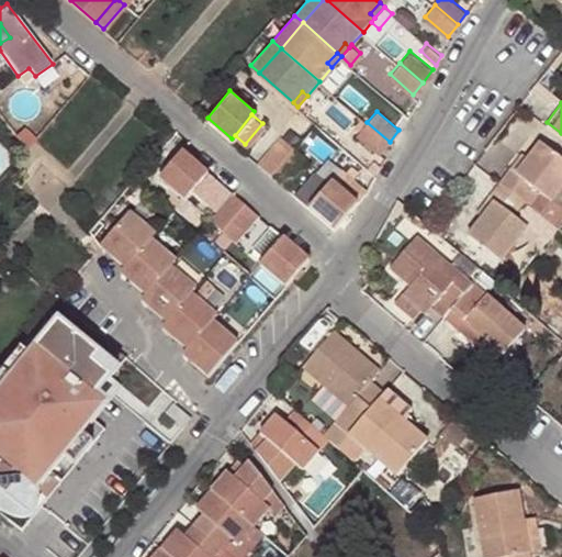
[(390,142),(367,122),(358,133),(381,153),(390,142)]
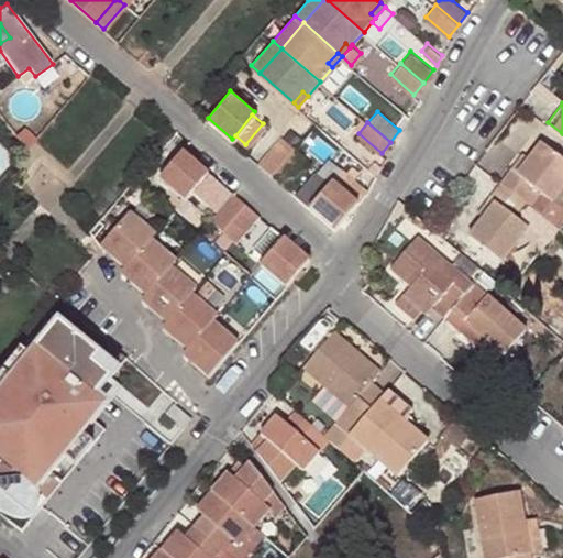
[(25,148),(34,138),(21,127),(15,133),(25,148)]
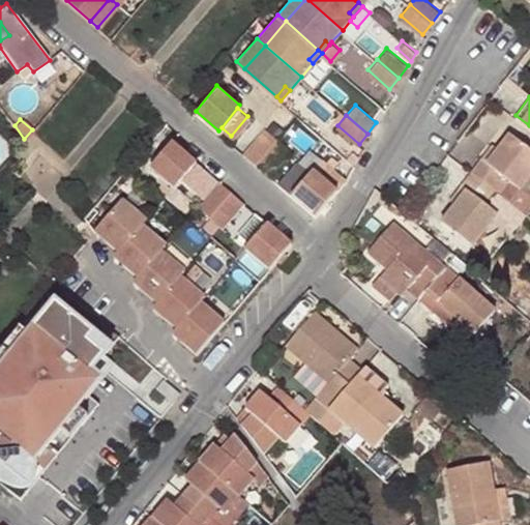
[(255,162),(275,137),(263,125),(241,150),(255,162)]
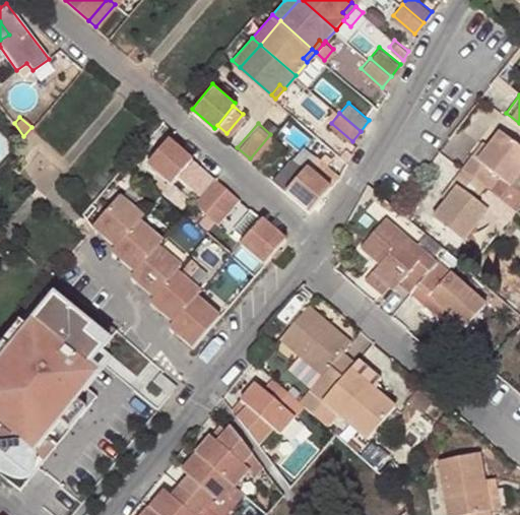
[(472,152),(461,166),(489,186),(498,174),(509,182),(519,168),(519,143),(500,128),(489,142),(477,156),(472,152)]
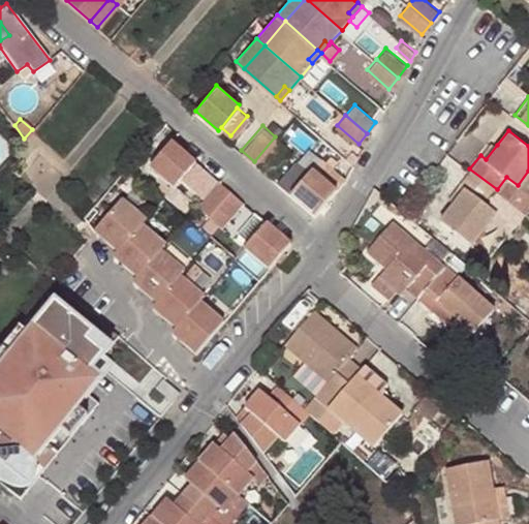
[(286,146),(275,136),(254,161),(266,172),(286,146)]
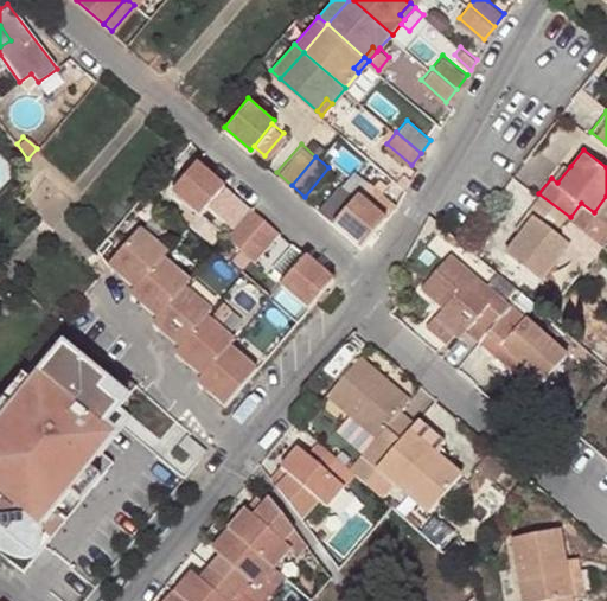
[(224,183),(198,159),(173,190),(199,212),(224,183)]
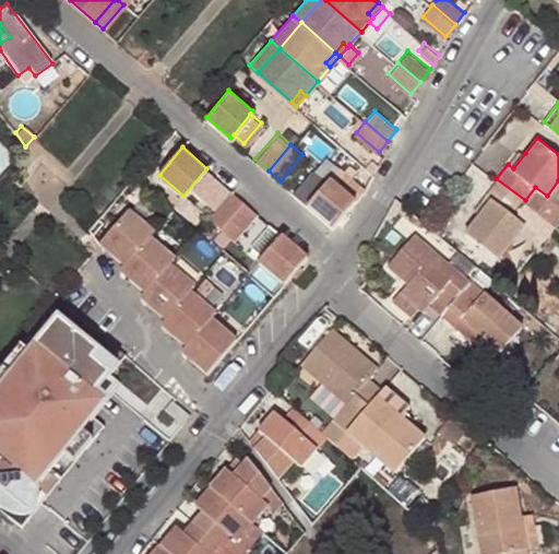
[(519,149),(508,164),(513,168),(525,153),(519,149)]
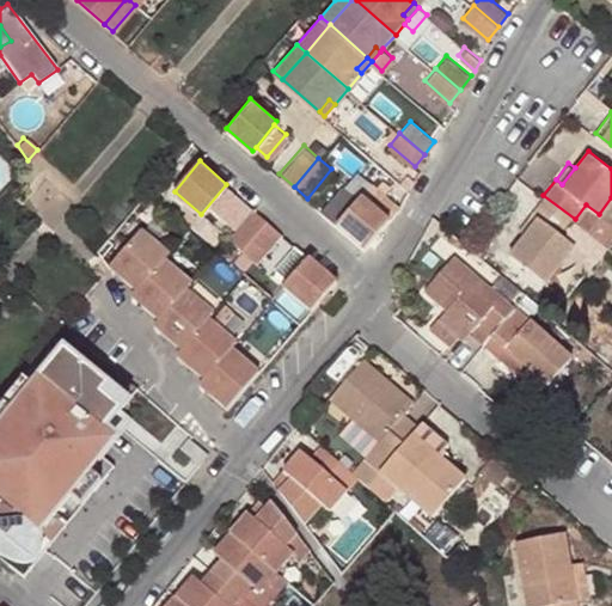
[(368,179),(359,191),(389,216),(397,204),(368,179)]
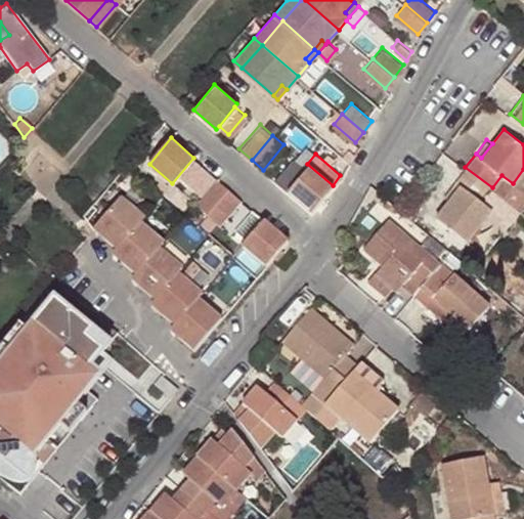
[(333,185),(307,164),(286,189),(311,212),(315,205),(322,198),(333,185)]
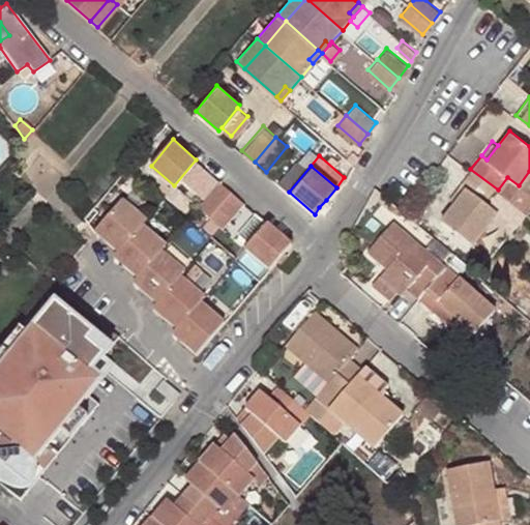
[(466,187),(454,202),(441,220),(472,242),(496,211),(513,224),(524,210),(498,190),(470,169),(460,183),(466,187)]
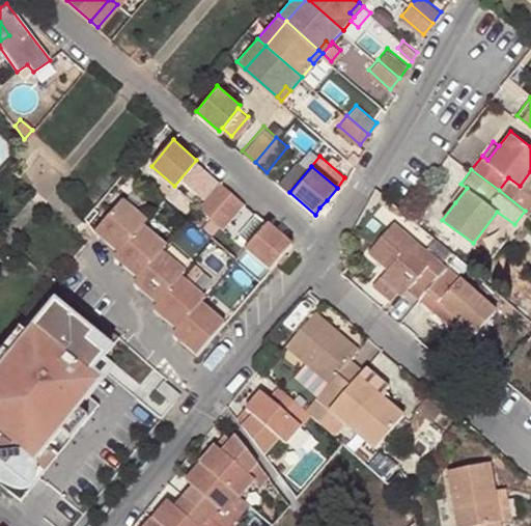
[(530,171),(520,186),(530,194),(530,171)]
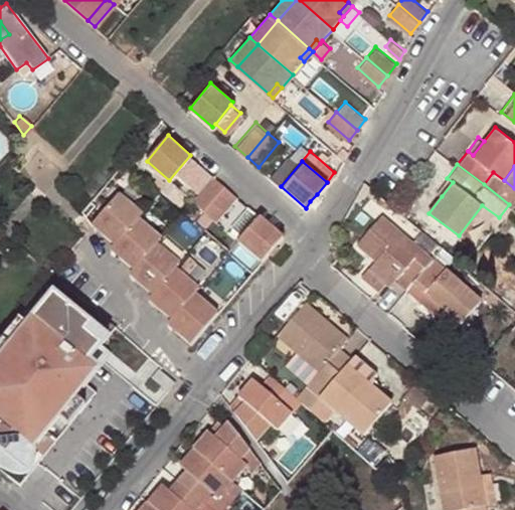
[(212,174),(192,200),(202,209),(223,184),(212,174)]
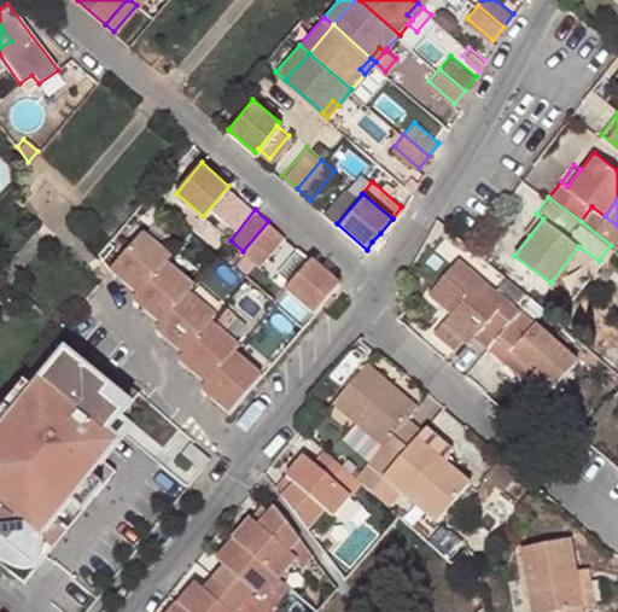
[(530,235),(543,219),(536,214),(523,231),(530,235)]
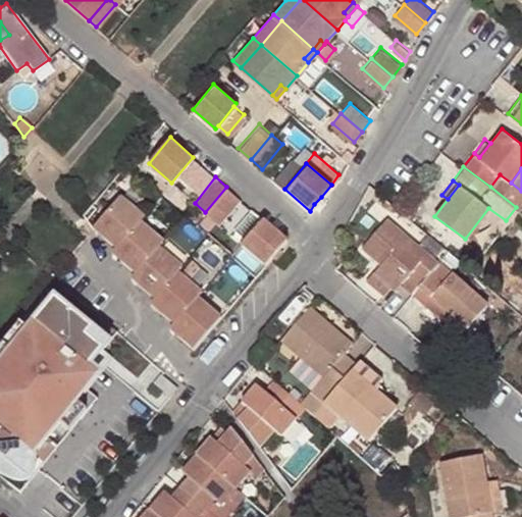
[(239,198),(226,187),(205,212),(217,222),(239,198)]
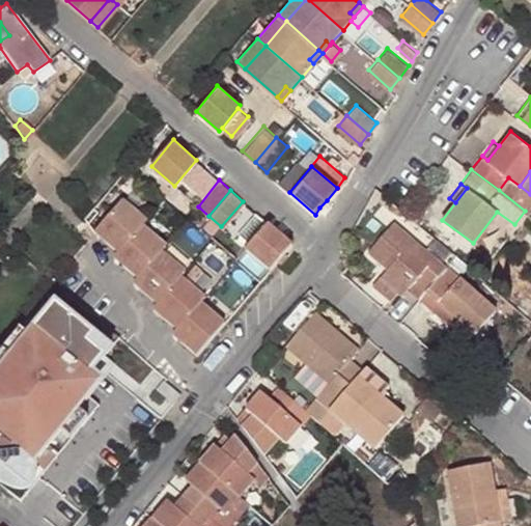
[(120,196),(101,219),(109,226),(102,234),(118,250),(121,246),(141,223),(146,217),(120,196)]
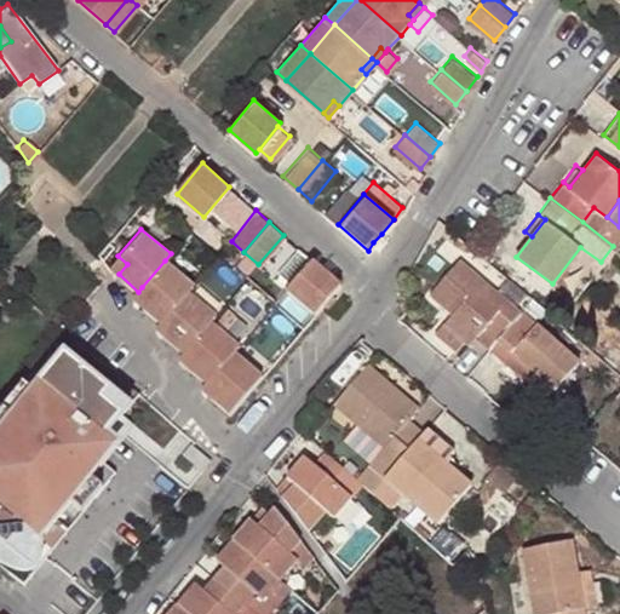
[(119,274),(127,264),(118,256),(109,265),(119,274)]
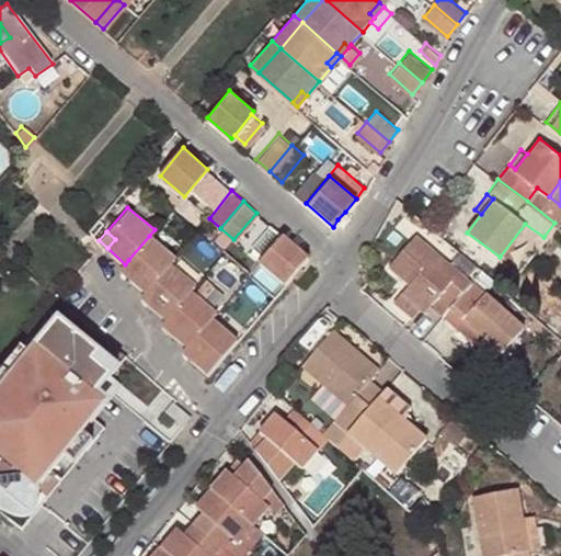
[(284,282),(306,256),(281,234),(274,241),(259,261),(284,282)]
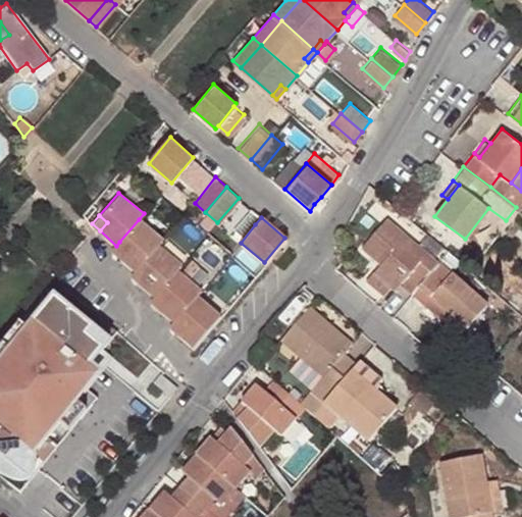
[(436,261),(431,257),(415,244),(383,218),(360,248),(379,263),(372,273),(393,289),(398,282),(411,293),(436,261)]
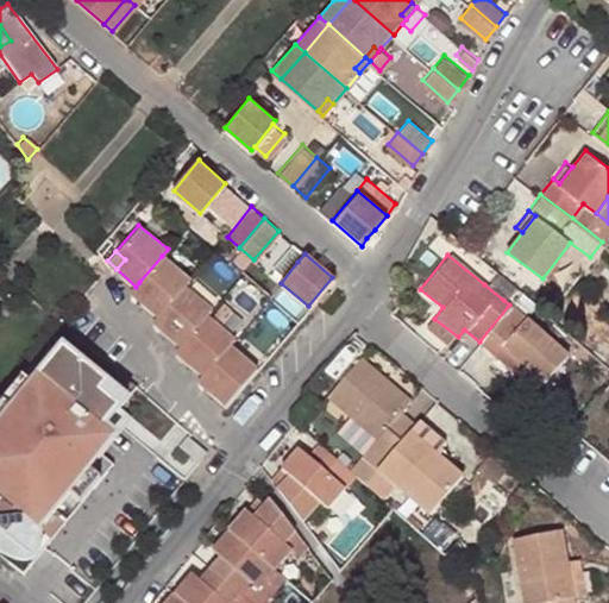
[(138,300),(157,316),(162,312),(184,286),(189,280),(162,256),(139,282),(148,289),(138,300)]
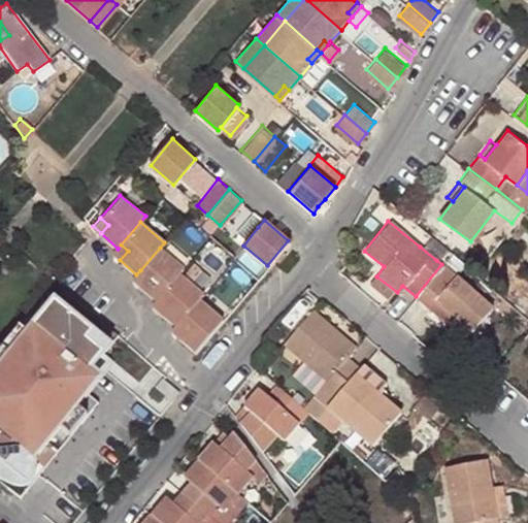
[(447,248),(430,233),(420,247),(436,260),(447,248)]
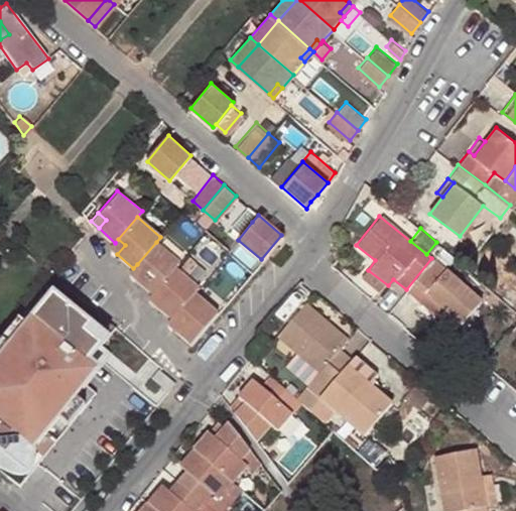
[(117,254),(125,245),(118,239),(115,243),(111,248),(117,254)]
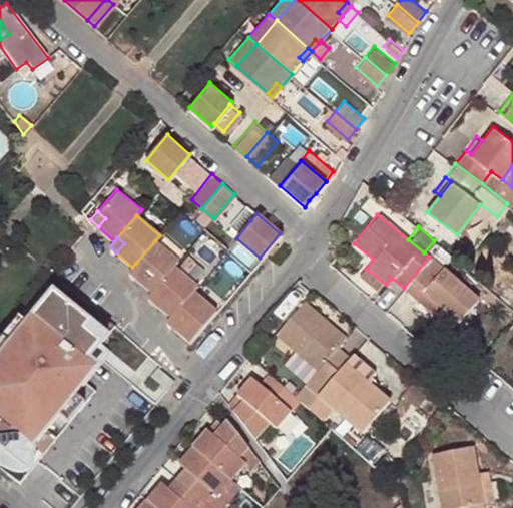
[(173,266),(178,260),(155,240),(136,263),(142,269),(135,278),(151,291),(153,288),(173,266)]
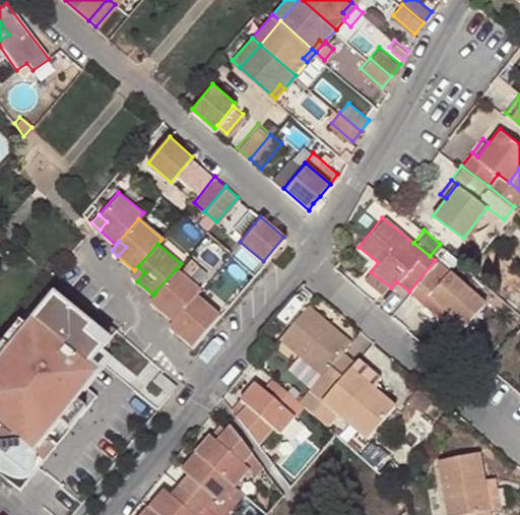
[(190,257),(178,271),(195,285),(206,270),(190,257)]
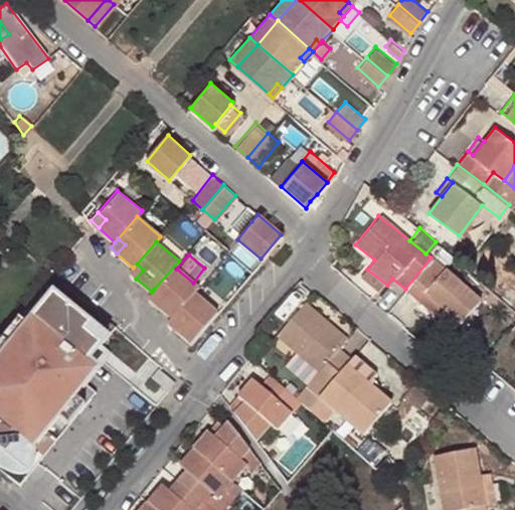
[(424,291),(445,308),(459,322),(479,300),(431,258),(405,289),(417,300),(424,291)]
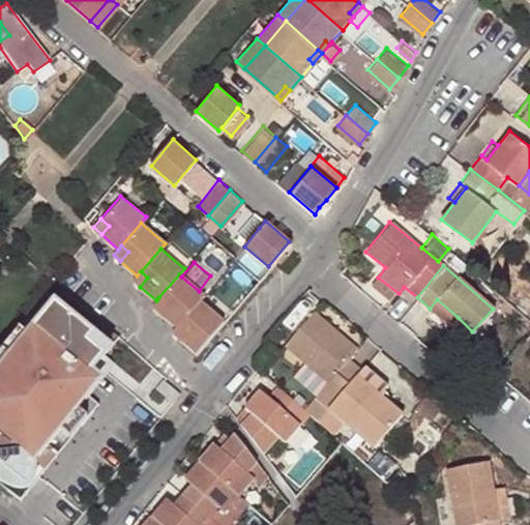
[(140,287),(147,278),(141,271),(137,275),(134,281),(140,287)]
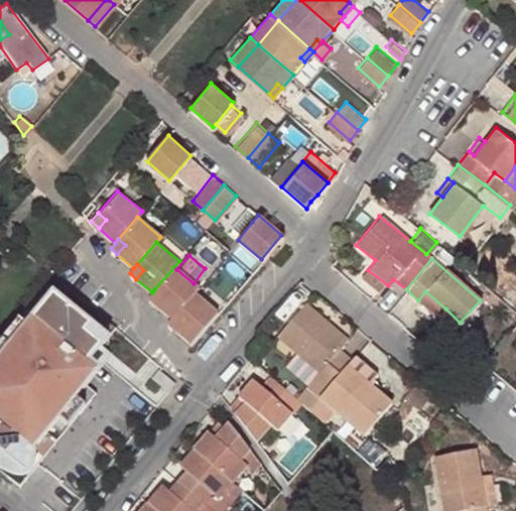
[(194,283),(176,269),(174,267),(154,289),(160,294),(153,303),(170,317),(173,313),(192,292),(198,286),(194,283)]
